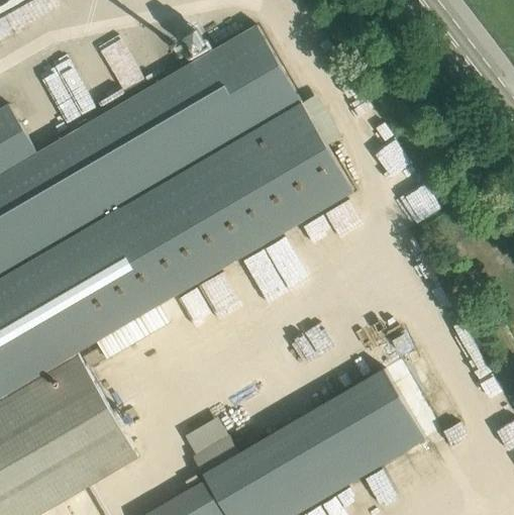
[(168,324),(159,306),(304,221),(334,202),(351,192),(255,26),(36,153),(8,106),(0,110),(0,514),(38,514),(135,458),(75,354),(97,342),(100,346),(84,356),(91,368),(107,358),(168,324)]
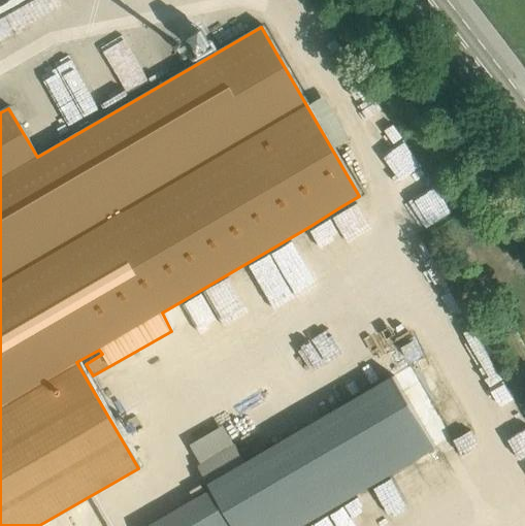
[(151,84),(140,62),(110,75),(95,41),(63,57),(89,112),(151,84)]
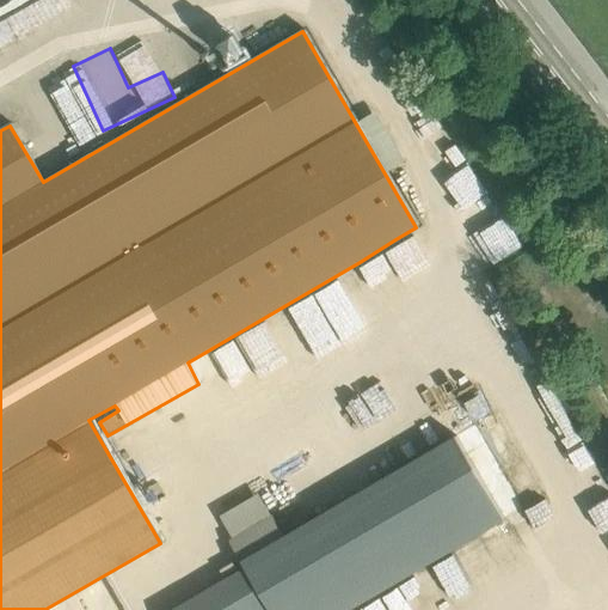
[(490,261),(519,250),(497,200),(470,212),(490,261)]
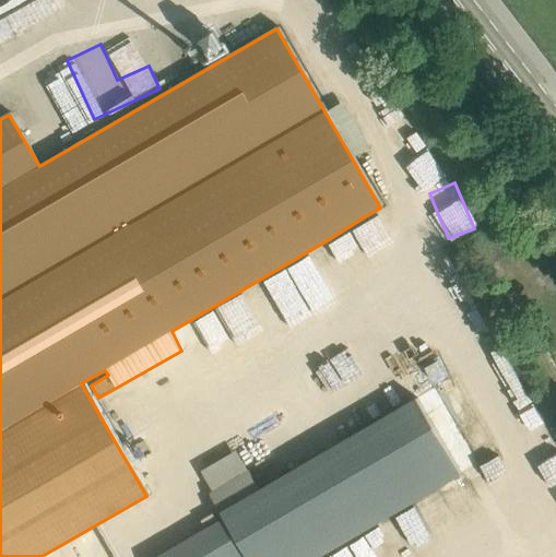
[(373,381),(382,404),(426,386),(416,362),(373,381)]
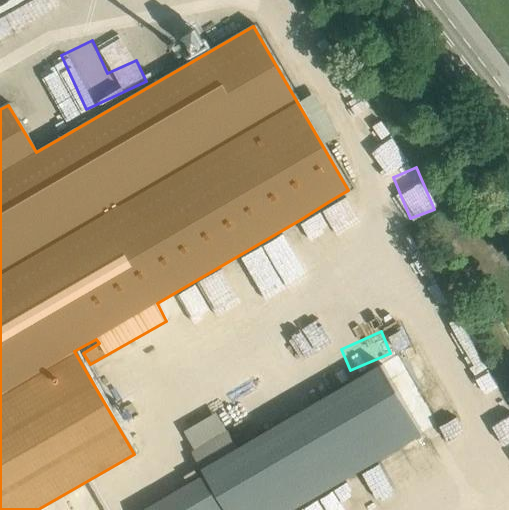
[(189,452),(200,471),(203,476),(144,509),(293,509),(435,427),(393,357),(235,450),(224,432),(189,452)]
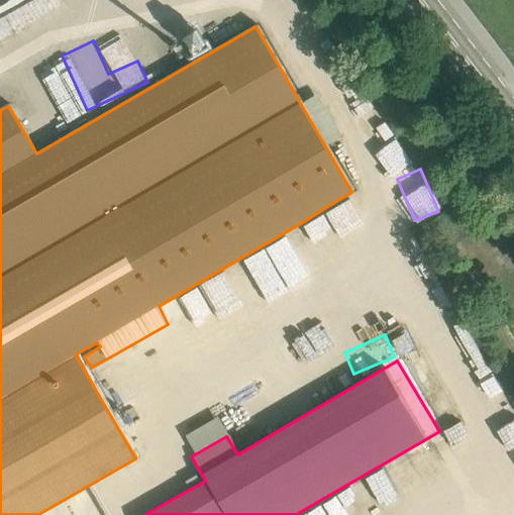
[(493,369),(513,411),(513,377),(506,362),(493,369)]
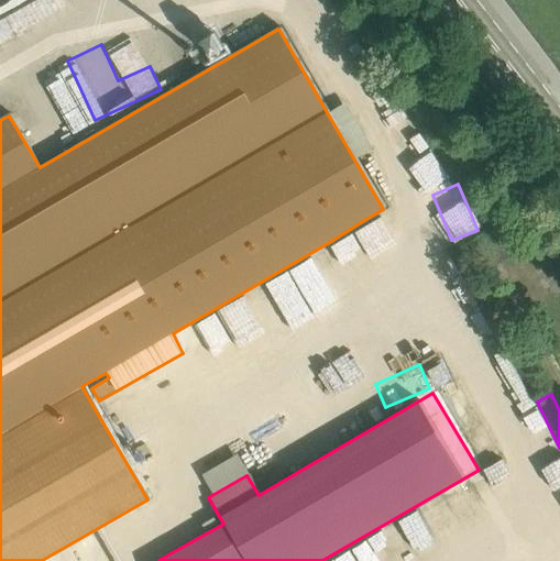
[(456,521),(478,514),(469,486),(446,494),(456,521)]
